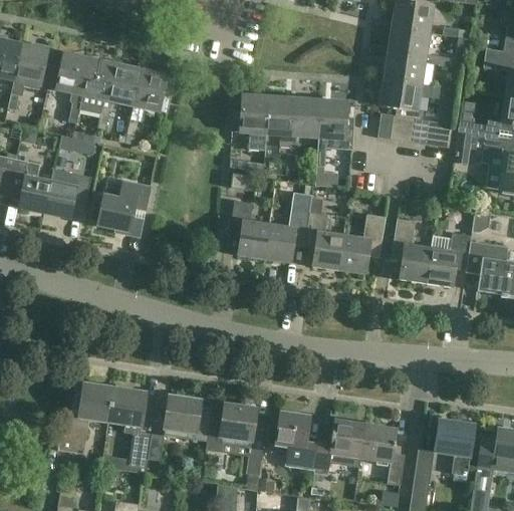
[(393,26),(429,31),(432,5),(403,0),(397,0),(393,26)]
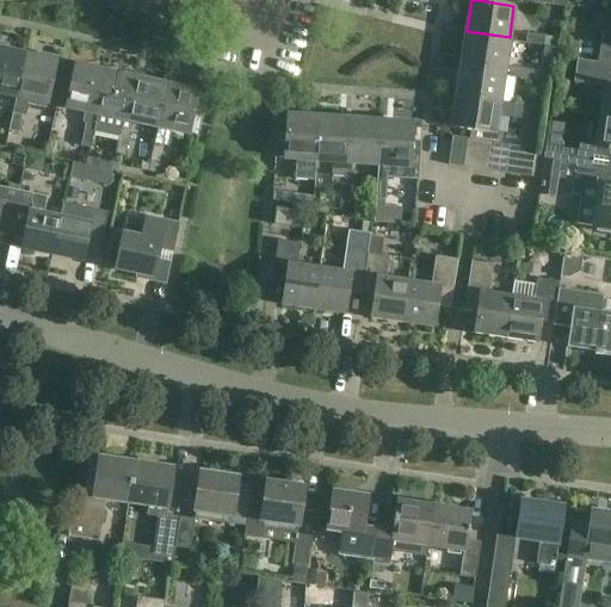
[(610,29),(603,28),(599,59),(599,60),(610,61),(610,29)]
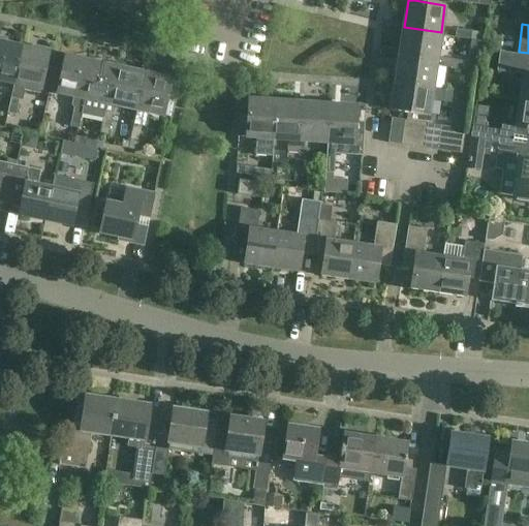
[(441,32),(404,27),(400,54),(437,59),(437,55),(441,32)]
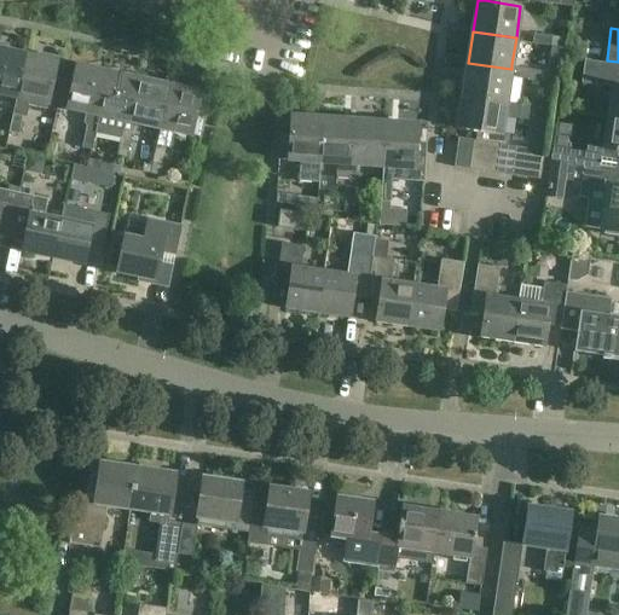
[(568,36),(533,32),(532,41),(567,46),(568,36)]
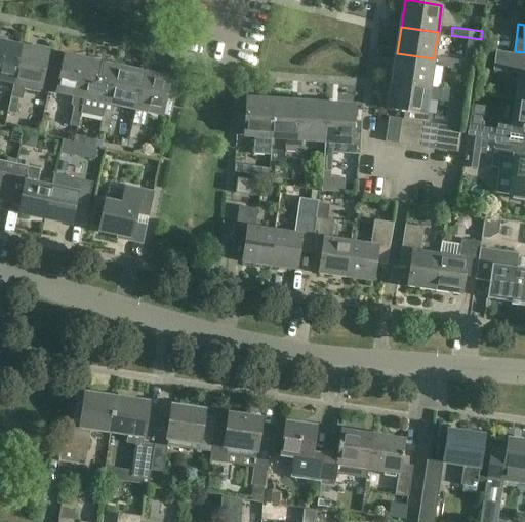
[(0,77),(12,80),(21,44),(0,40),(0,77)]
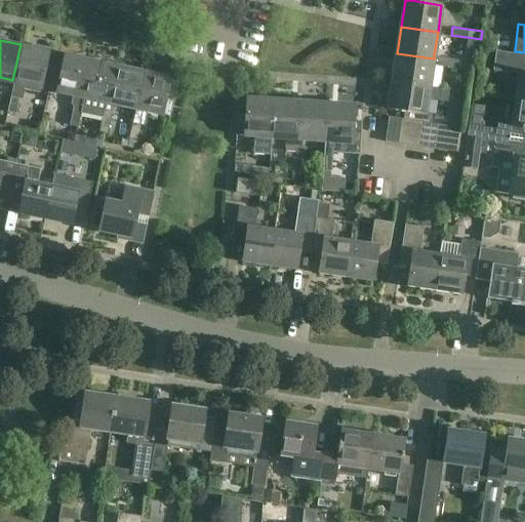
[(32,47),(21,44),(12,80),(13,81),(7,110),(15,112),(18,96),(23,97),(25,87),(38,90),(48,45),(33,42),(32,47)]
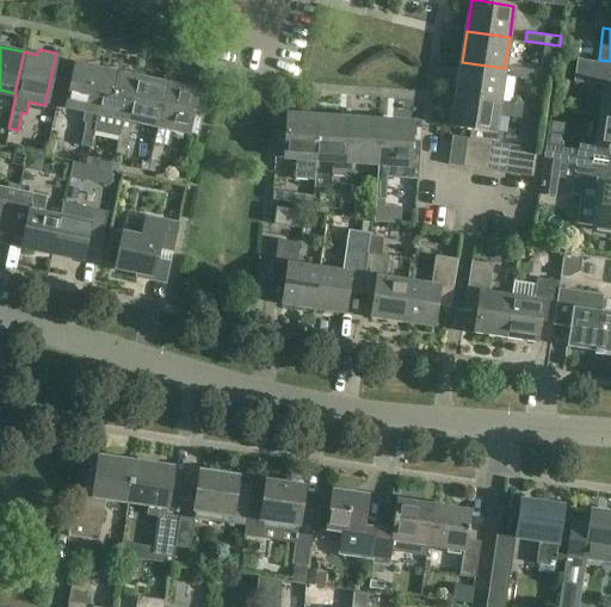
[(599,113),(610,115),(610,61),(599,60),(599,59),(576,56),(573,80),(603,85),(599,113)]
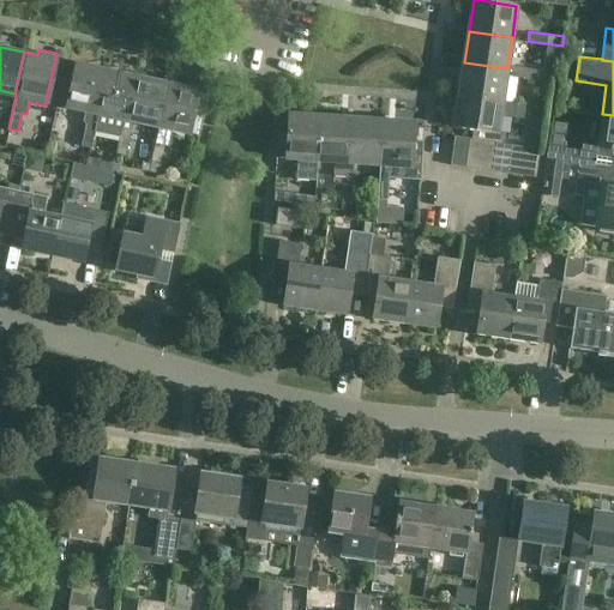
[(92,131),(106,70),(74,62),(65,106),(85,109),(83,119),(85,124),(80,144),(90,146),(94,131),(92,131)]
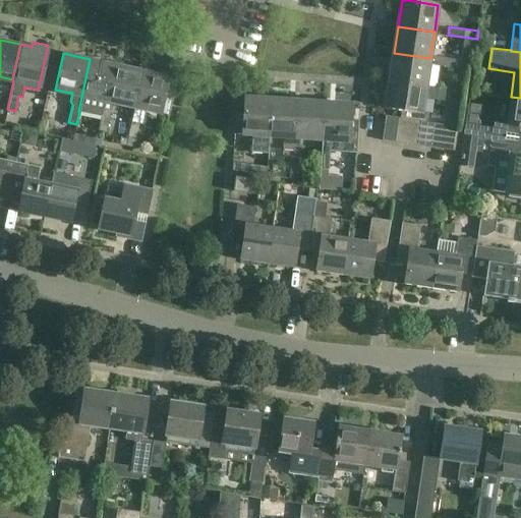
[(444,64),(445,57),(430,54),(430,58),(394,53),(390,79),(426,84),(426,83),(429,62),(444,64)]
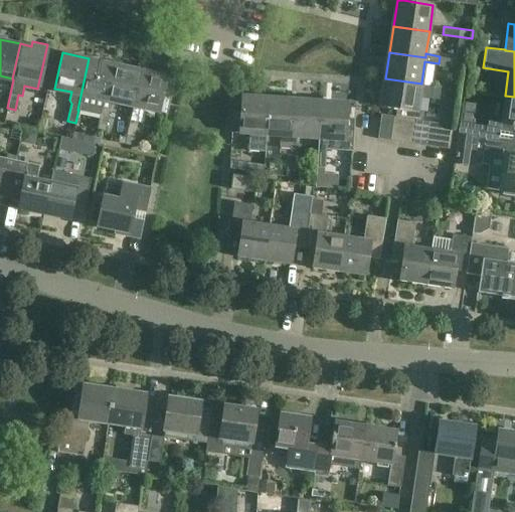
[(455,58),(440,56),(439,63),(454,66),(455,58)]
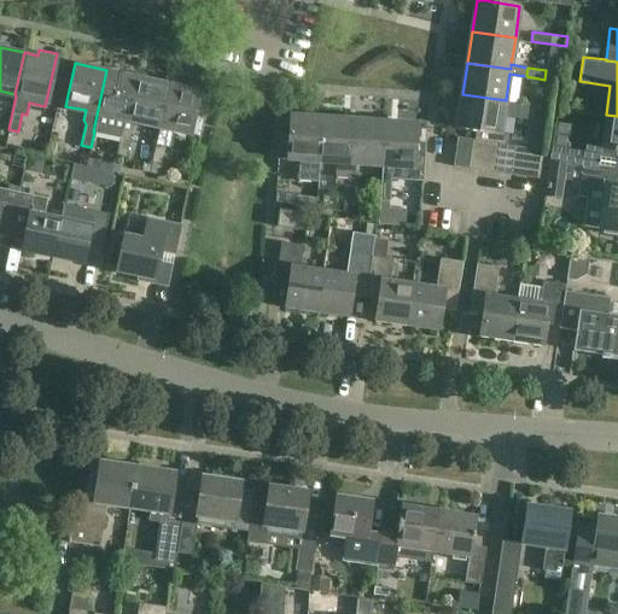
[(121,136),(130,139),(134,121),(127,118),(136,76),(106,70),(93,132),(94,132),(121,136)]
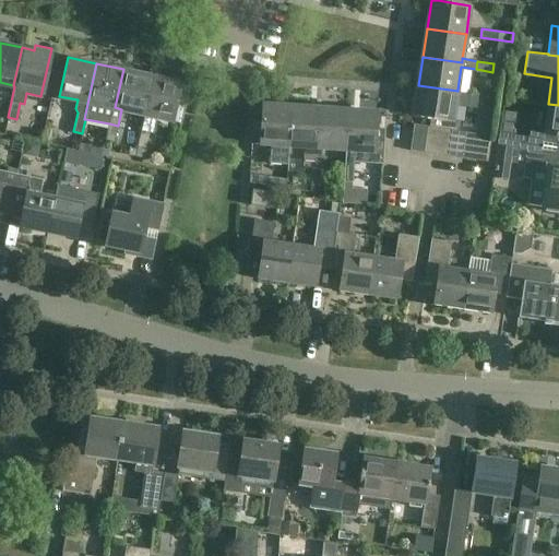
[(121,109),(142,114),(151,74),(123,69),(115,107),(121,109)]
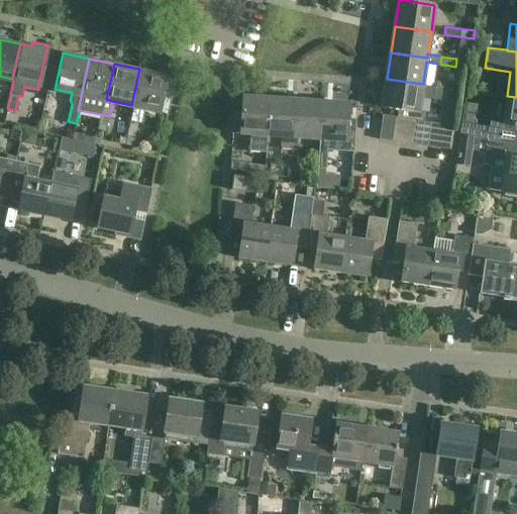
[(166,75),(139,69),(131,105),(166,112),(170,91),(163,90),(166,75)]
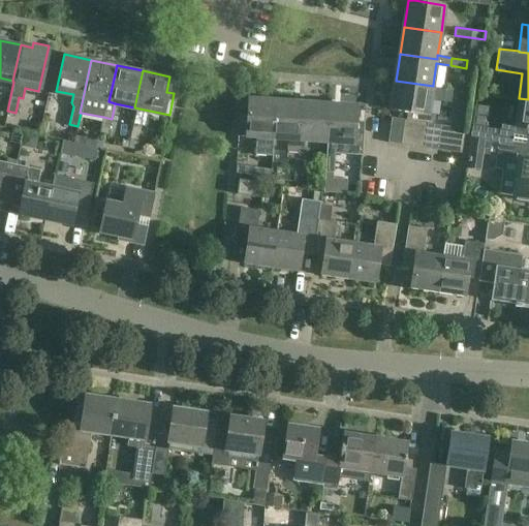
[(405,117),(416,119),(428,120),(433,121),(435,112),(429,111),(431,97),(443,99),(445,87),(433,85),(433,86),(396,81),(392,107),(406,110),(405,117)]
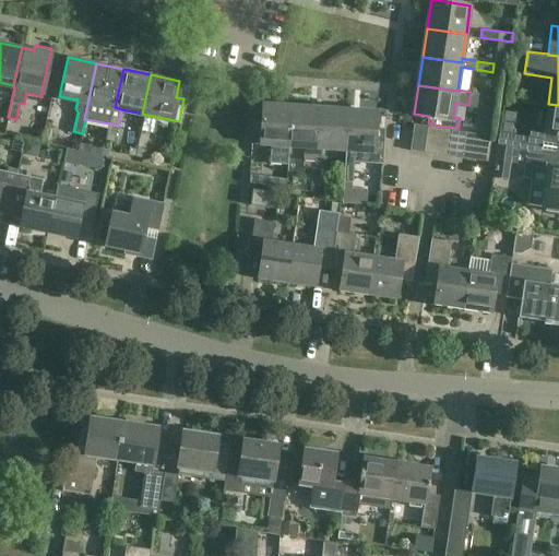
[(251,120),(250,141),(261,142),(272,142),(270,162),(288,163),(289,144),(290,144),(293,104),(264,102),(262,120),(251,120)]
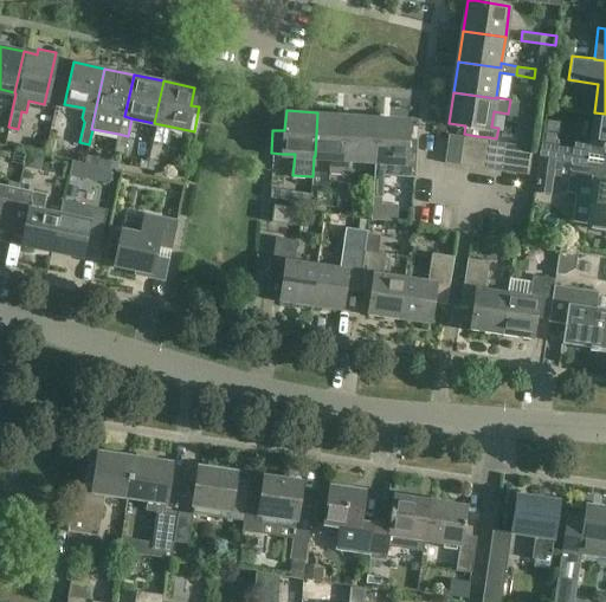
[(348,115),(317,112),(315,156),(330,156),(328,177),(337,177),(339,175),(348,175),(349,159),(345,157),(348,115)]
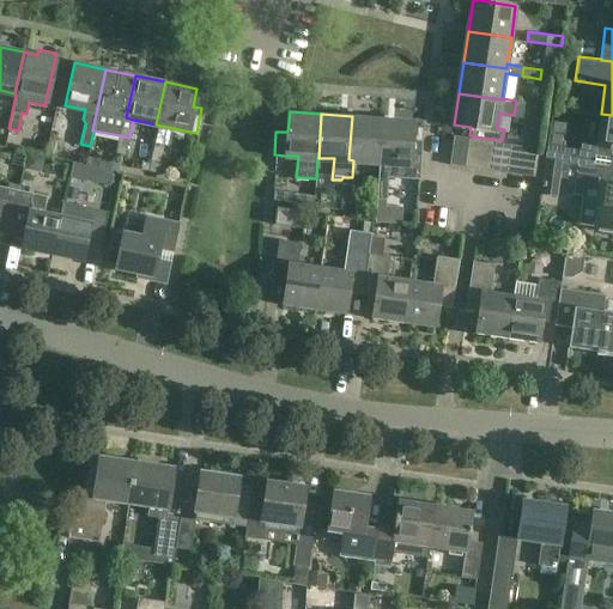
[(576,162),(612,166),(612,115),(601,114),(596,142),(580,140),(576,162)]
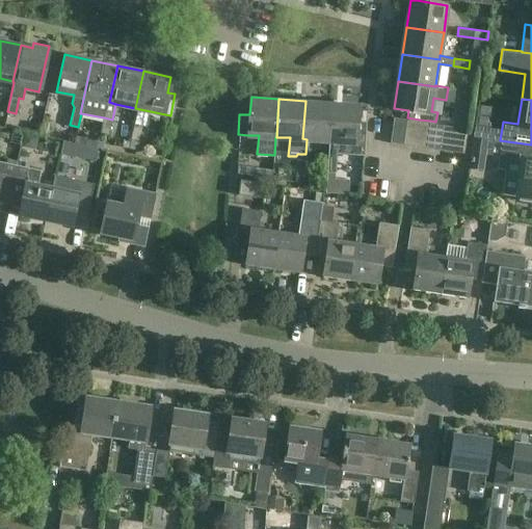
[(307,139),(329,140),(331,102),(306,101),(302,138),(307,139)]
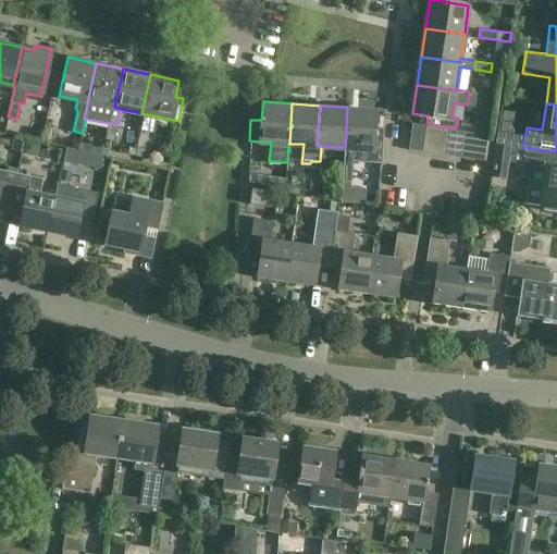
[(376,109),(347,107),(345,147),(342,179),(350,180),(353,159),(379,161),(382,126),(375,125),(376,109)]
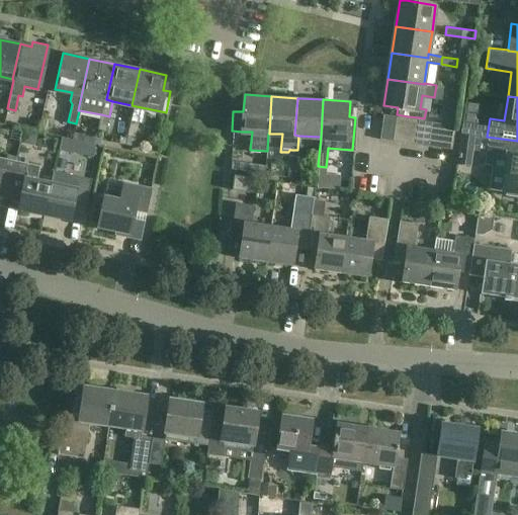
[(392,140),(396,114),(383,112),(379,138),(392,140)]
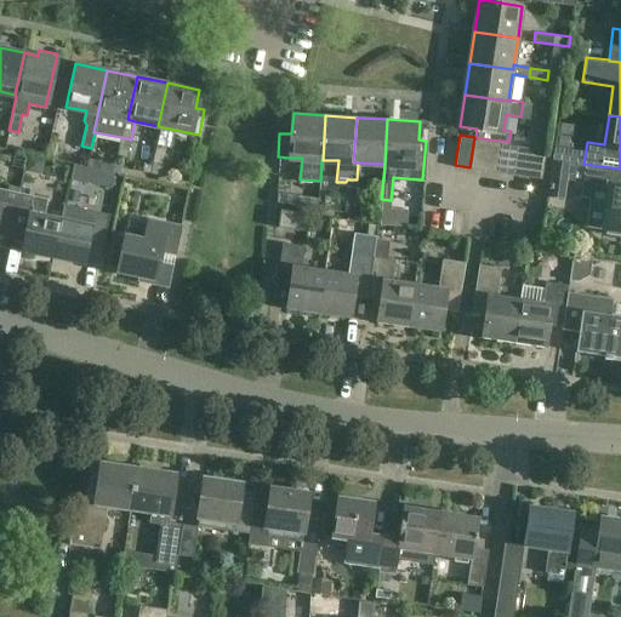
[(127,156),(131,140),(121,137),(118,154),(127,156)]
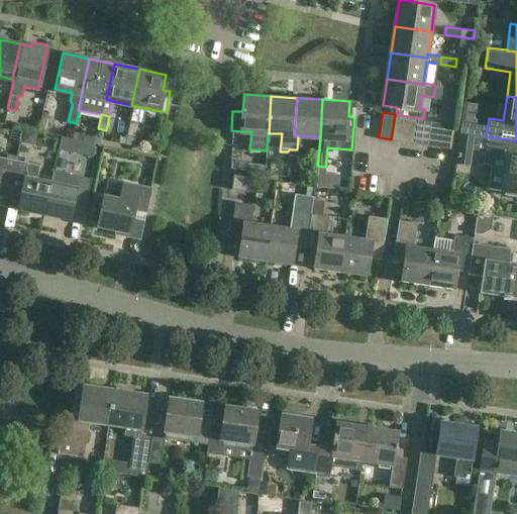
[(407,116),(396,114),(395,114),(391,139),(403,141),(407,116)]
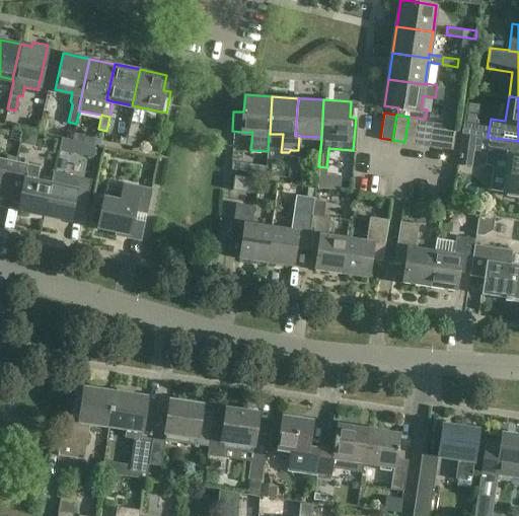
[(420,118),(409,117),(404,142),(417,144),(420,118)]
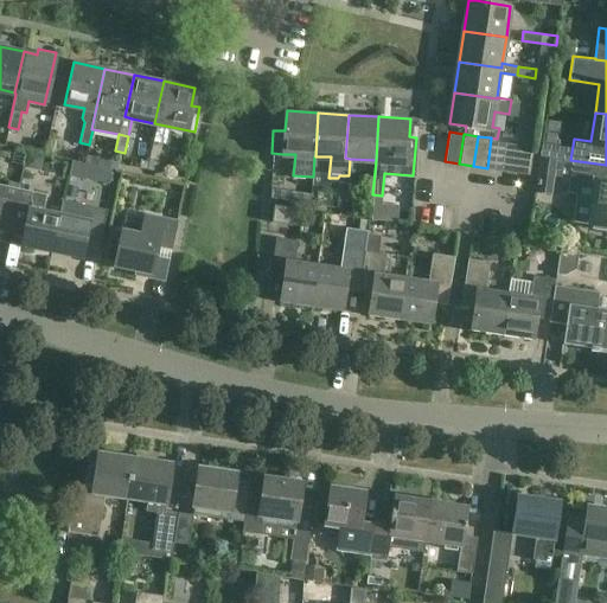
[(505,140),(497,139),(491,138),(487,168),(500,170),(505,140)]
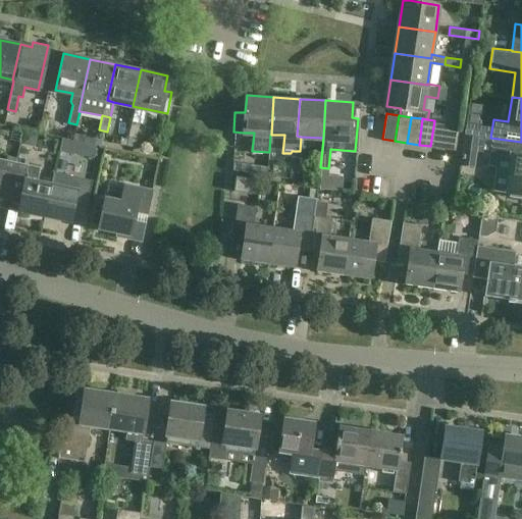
[(141,122),(132,120),(128,135),(138,137),(141,122)]
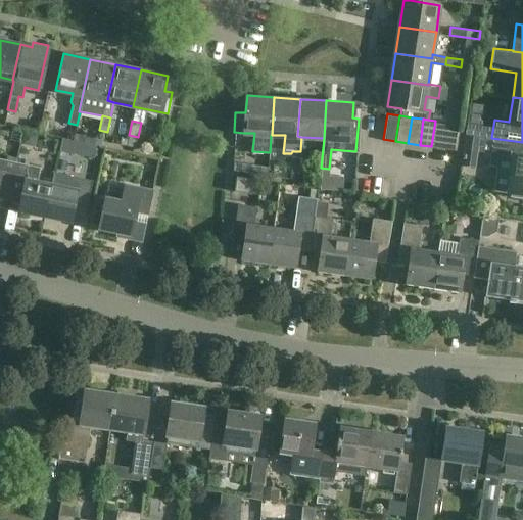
[(447,123),(435,121),(431,146),(443,148),(447,123)]
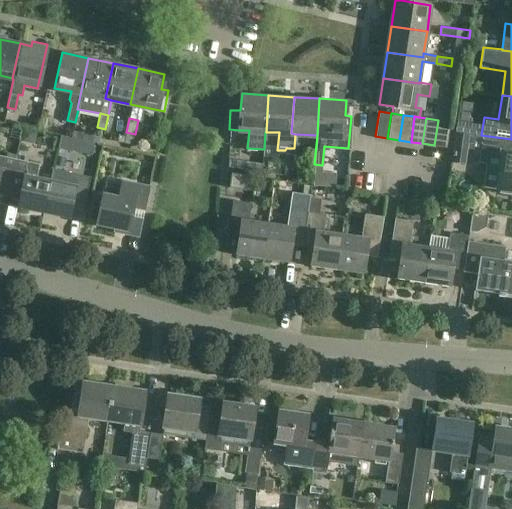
[(450,121),(438,120),(434,145),(446,147),(450,121)]
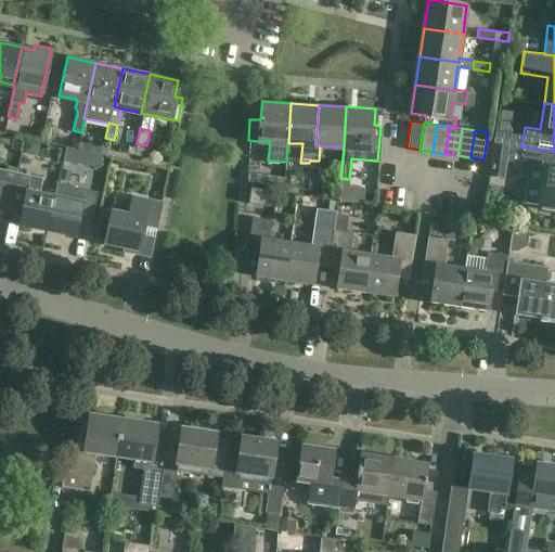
[(101,145),(79,140),(78,148),(100,153),(101,145)]
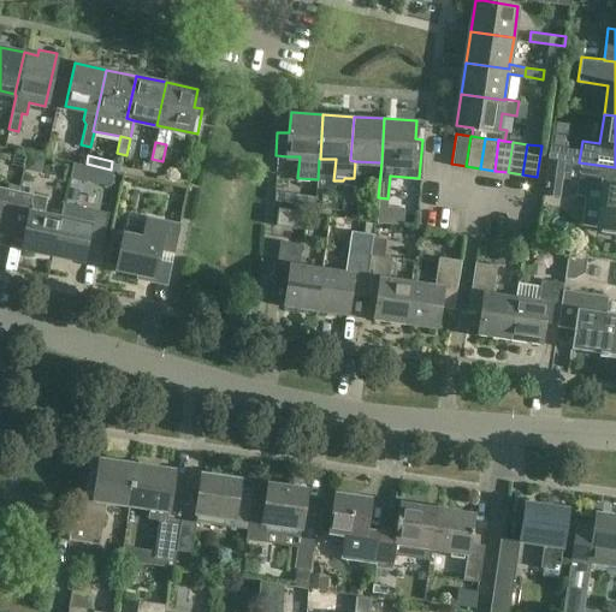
[(544,178),(542,192),(560,195),(562,177),(576,179),(574,192),(586,195),(585,203),(600,205),(597,225),(615,227),(615,167),(579,162),(564,160),(546,158),(544,178)]
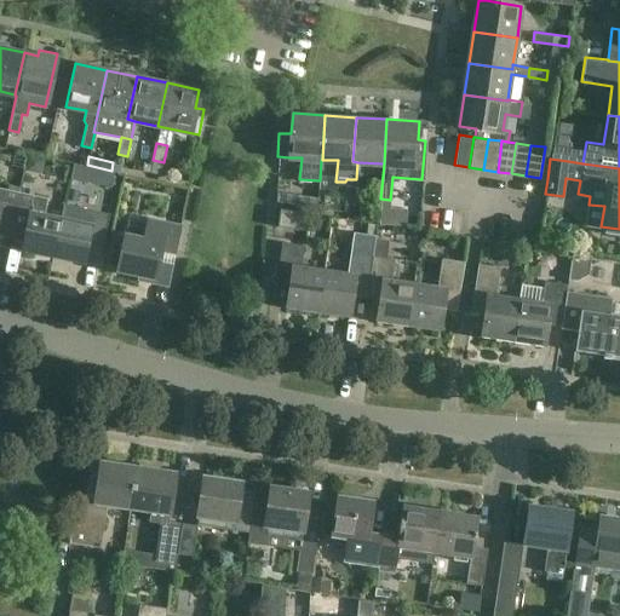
[(355,196),(356,179),(346,179),(345,182),(345,196),(355,196)]
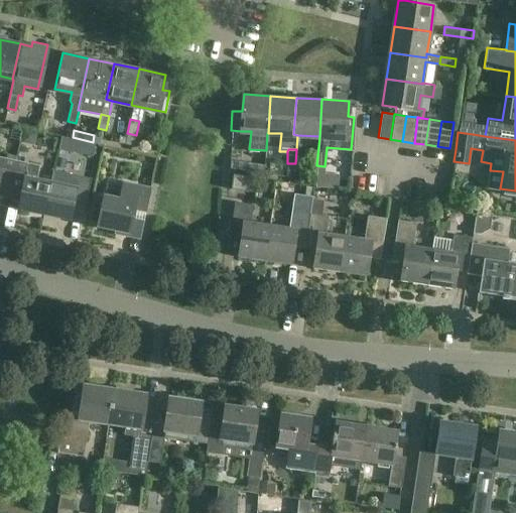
[(0,191),(8,194),(16,159),(0,155),(0,191)]
